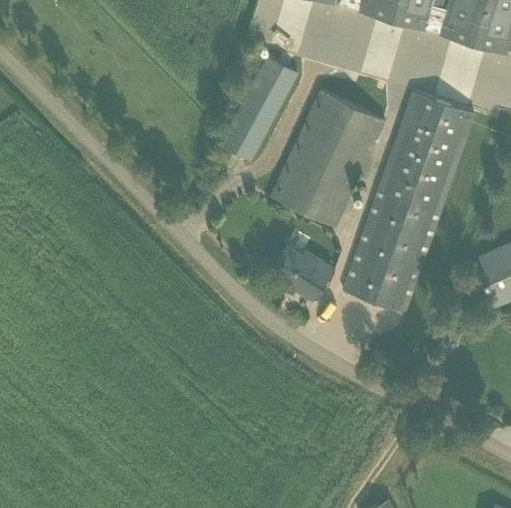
[(335,5),(358,12),(361,0),(312,0),(335,7),(335,5)]
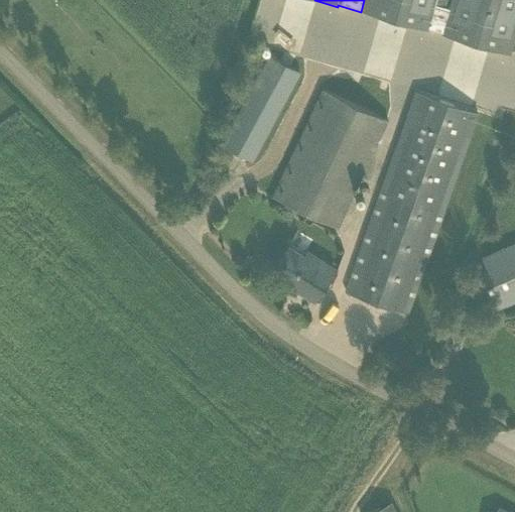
[(364,0),(361,12),(361,13),(428,33),(428,32),(442,36),(449,11),(435,7),(437,0),(364,0)]
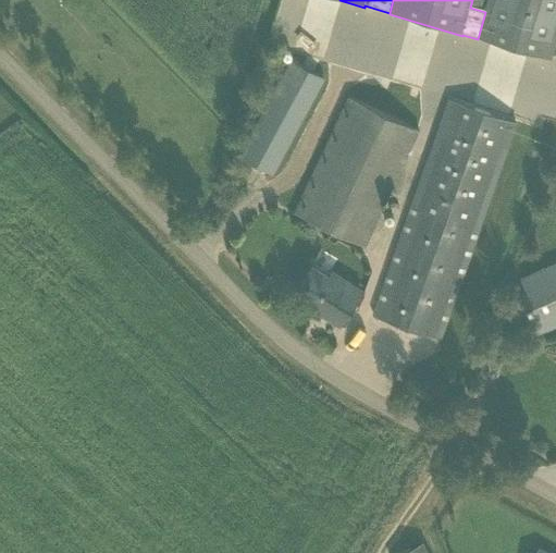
[(555,0),(487,0),(485,12),(478,39),(478,40),(550,61),(555,39),(555,0)]
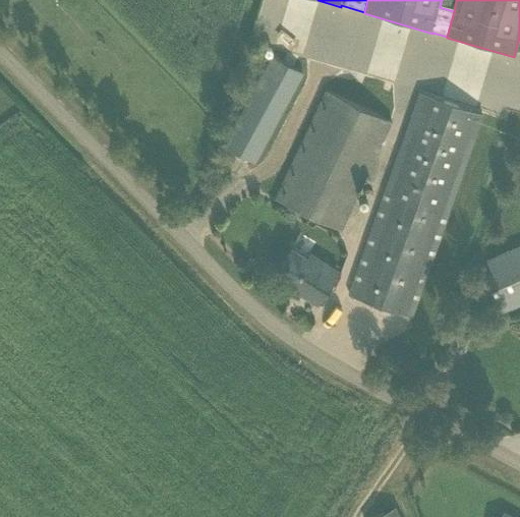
[(298,85),(302,77),(273,62),(269,69),(234,132),(224,151),(254,167),(264,149),(298,85)]
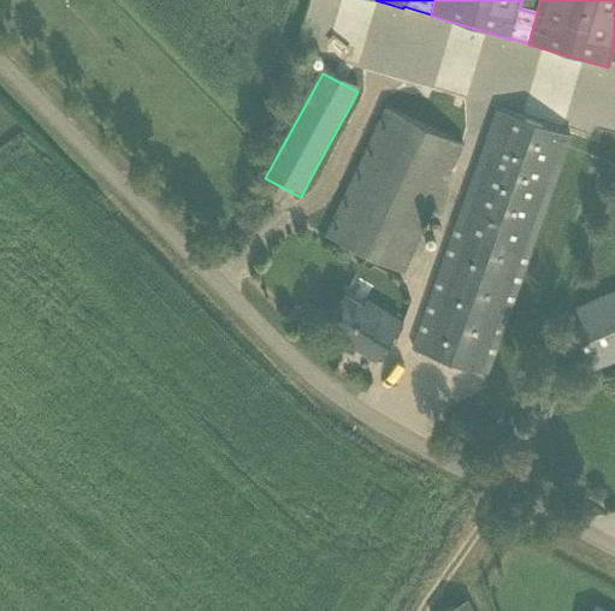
[(402,276),(413,254),(465,146),(388,110),(326,239),(402,276)]
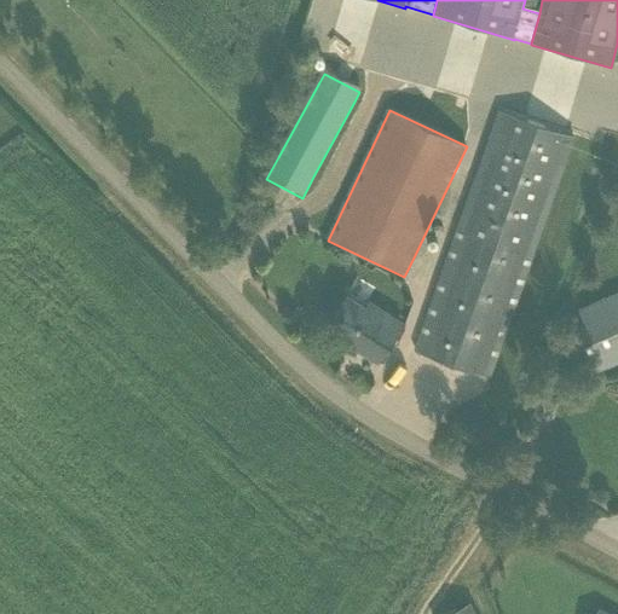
[(575,138),(559,132),(508,115),(498,113),(460,227),(423,332),(416,354),(489,380),(497,358),(532,255),(575,138)]
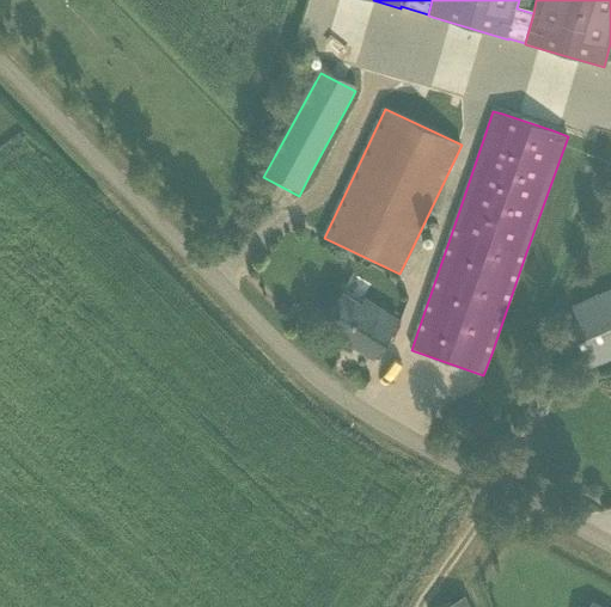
[(580,324),(567,330),(585,372),(610,360),(610,294),(575,311),(580,324)]
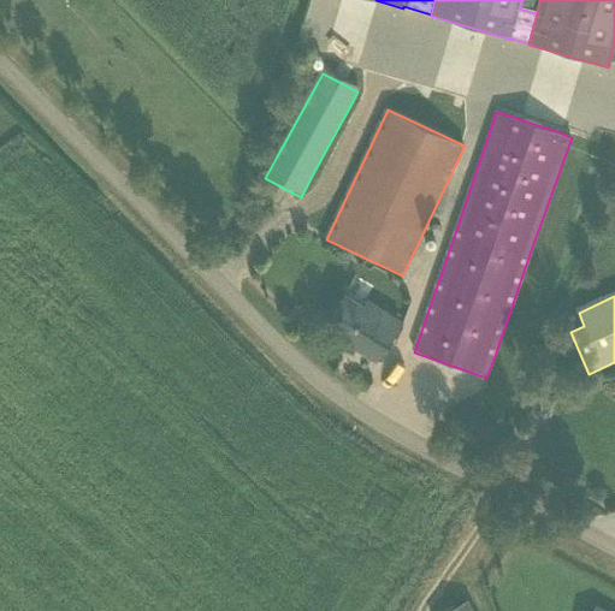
[(348,345),(376,362),(398,324),(366,304),(364,309),(344,297),(325,328),(349,343),(348,345)]
